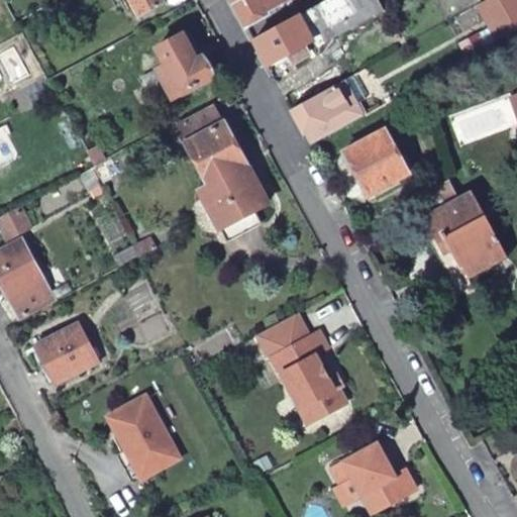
[(164,0),(128,0),(137,15),(165,0),(164,0)]
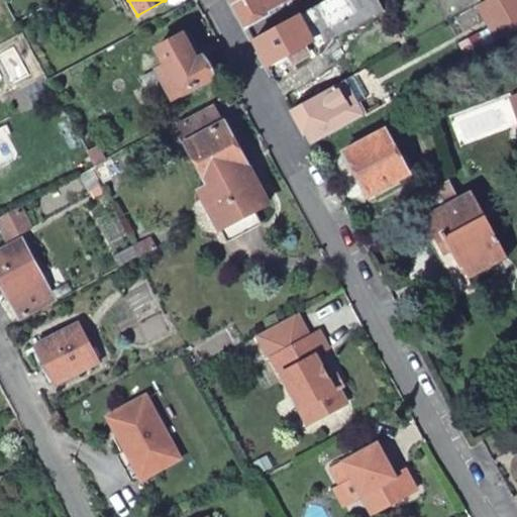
[(236,0),(231,3),(245,30),(271,16),(268,11),(289,0),(236,0)]
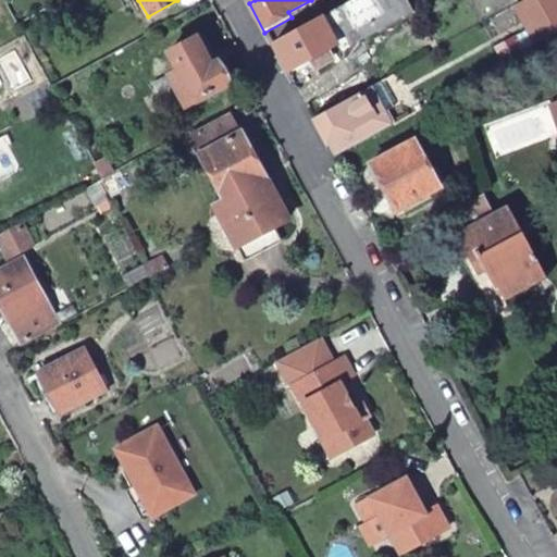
[(345,0),(272,39),(291,73),(314,60),(339,46),(337,42),(409,2),(407,0),(345,0)]
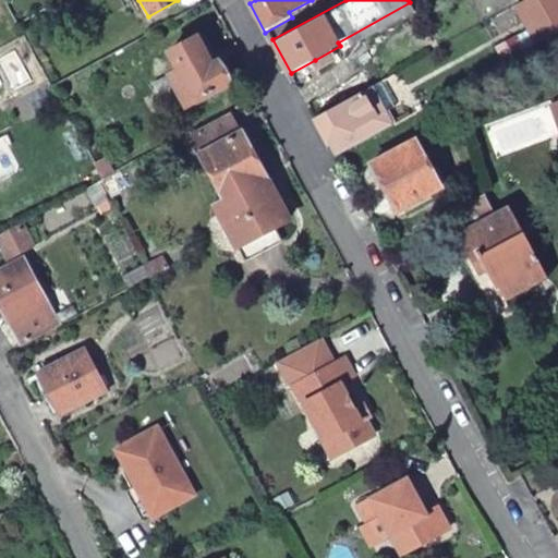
[(557,0),(522,0),(514,4),(536,43),(557,31),(557,0)]
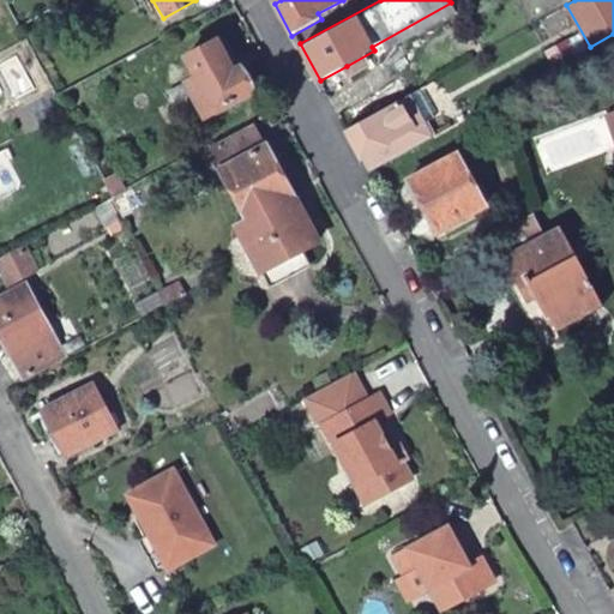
[(234,68),(220,37),(185,54),(197,77),(184,84),(205,125),(258,97),(241,66),(234,68)]
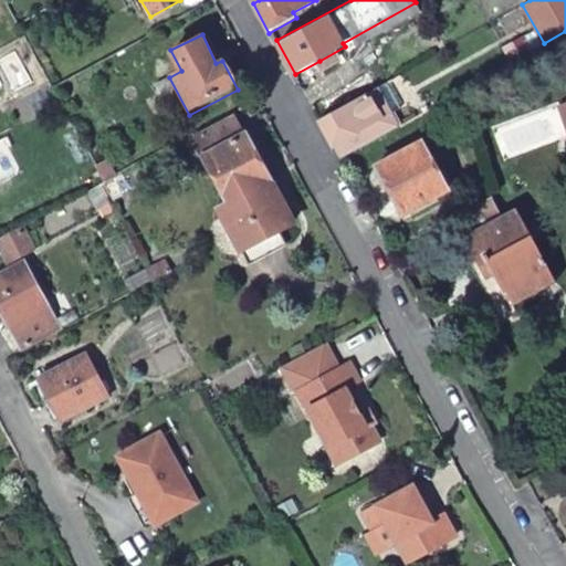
[(342,158),(398,126),(392,116),(385,121),(371,98),(369,100),(367,94),(317,123),(334,152),(337,149),(342,158)]
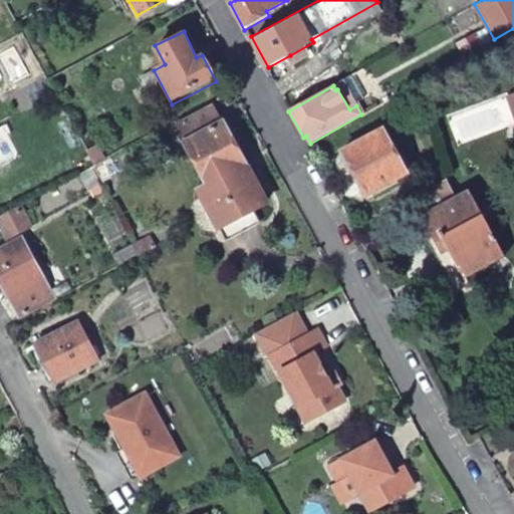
[(513,85),(503,91),(509,105),(513,102),(513,85)]
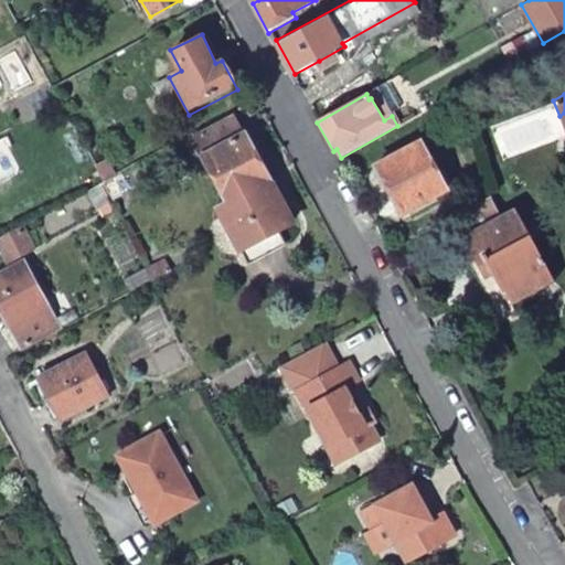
[(216,215),(275,183),(245,130),(243,130),(233,114),(193,136),(202,151),(198,155),(222,200),(211,206),(216,215)]
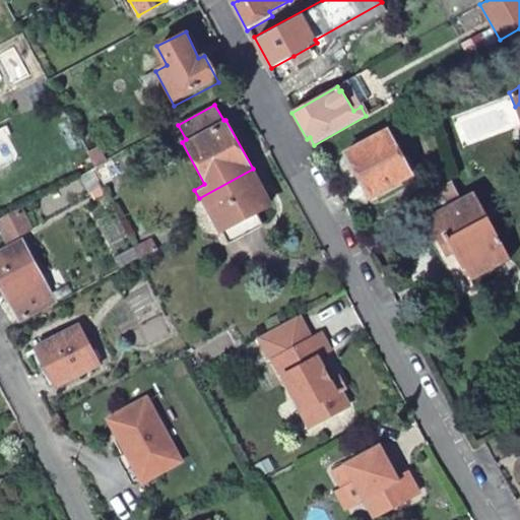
[(414,178),(385,128),(342,152),(372,202),(414,178)]
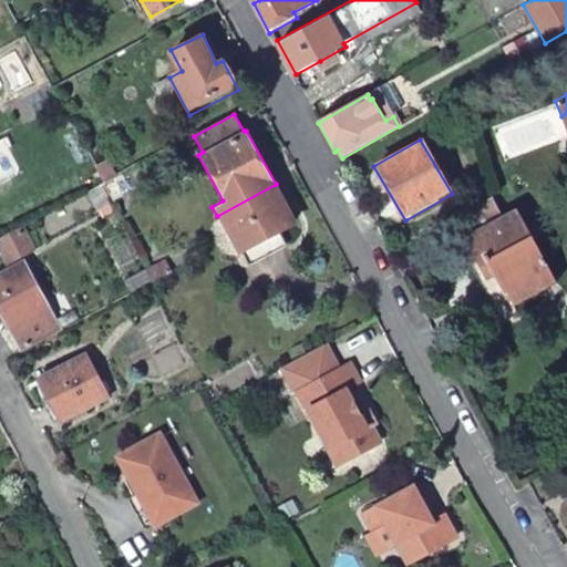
[(95,165),(103,181),(115,174),(106,158),(95,165)]
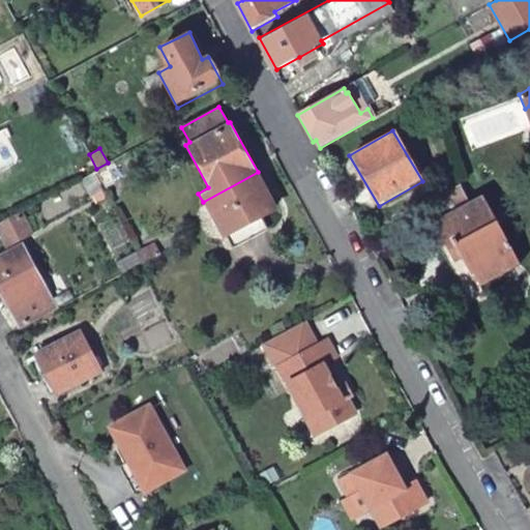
[(92,171),(100,186),(120,175),(112,160),(108,163),(96,169),(92,171)]
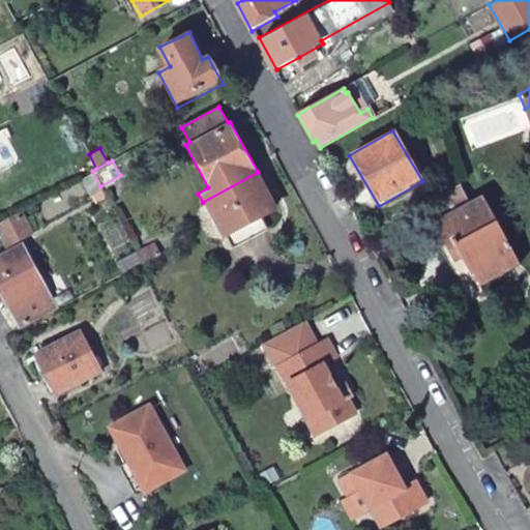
[(203,202),(223,238),(227,236),(233,247),(267,230),(261,218),(277,209),(258,172),(203,202)]
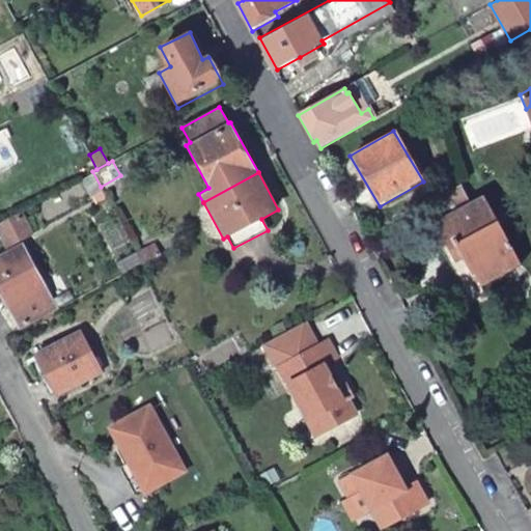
[(473,204),(463,187),(435,201),(444,218),(442,220),(446,227),(442,229),(459,262),(466,259),(484,292),(527,270),(486,196),(473,204)]
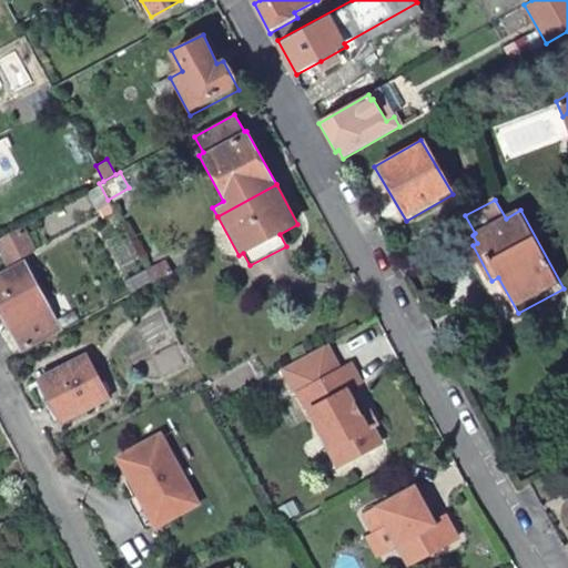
[(22,225),(0,237),(0,244),(9,261),(34,246),(22,225)]
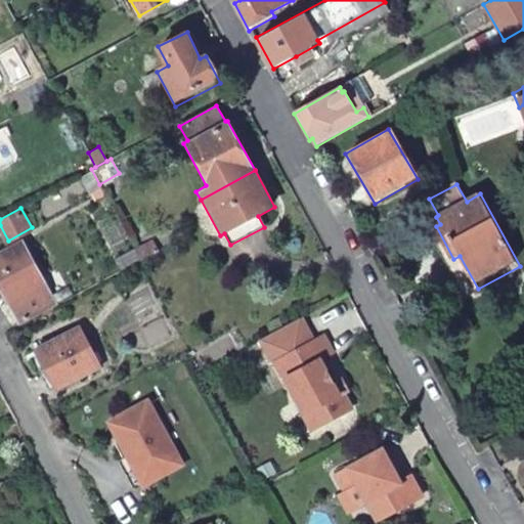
[(140,260),(157,251),(150,241),(138,248),(134,250),(140,260)]
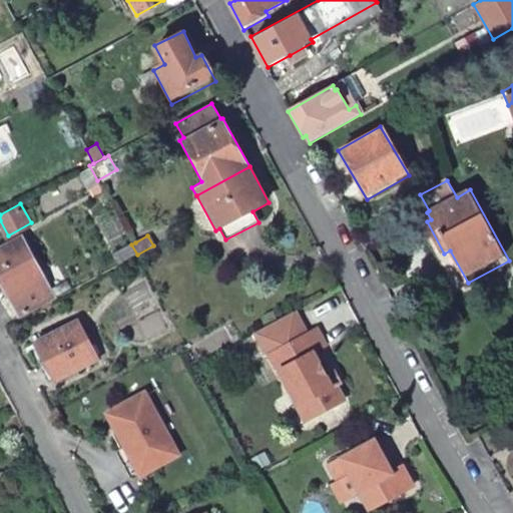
[(0,283),(19,318),(54,300),(19,237),(0,248),(0,283)]
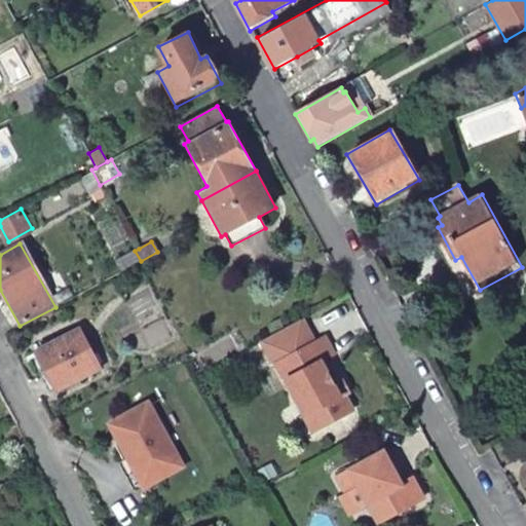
[(301,321),(290,327),(302,351),(314,345),(301,321)]
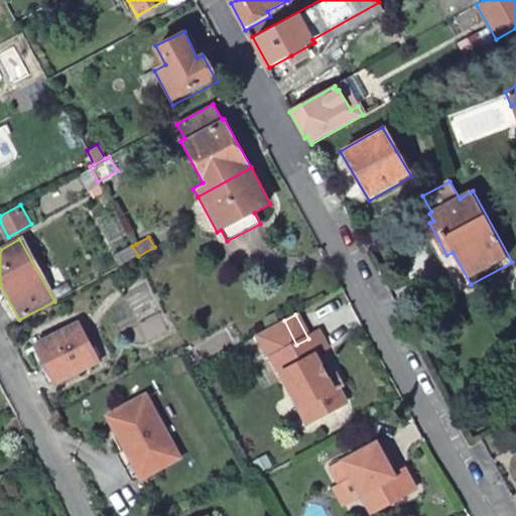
[(268,360),(270,358),(285,385),(306,424),(345,403),(317,353),(326,348),(318,334),(308,339),(296,345),(284,320),(255,336),(268,360)]
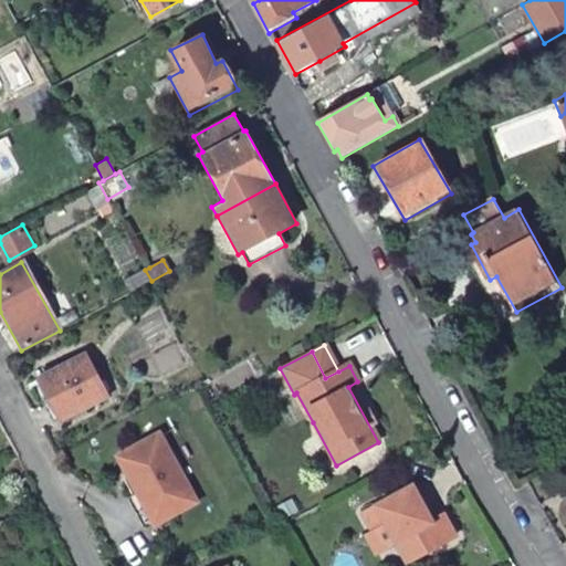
[(106,397),(84,356),(39,380),(61,421),(106,397)]
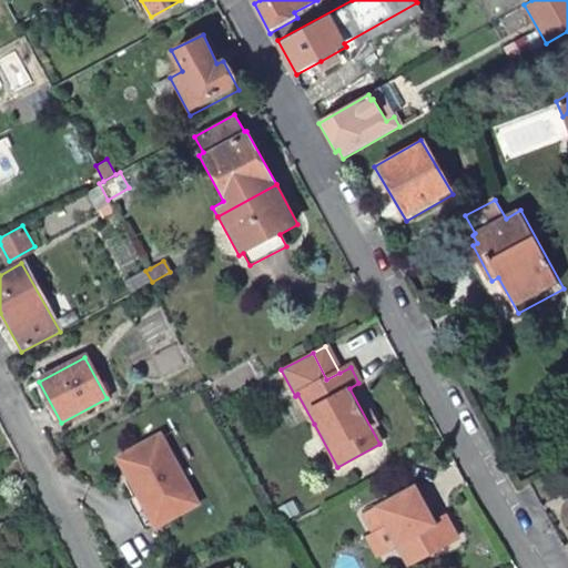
[(141,495),(158,524),(198,503),(160,435),(119,457),(139,493),(140,496),(141,495)]
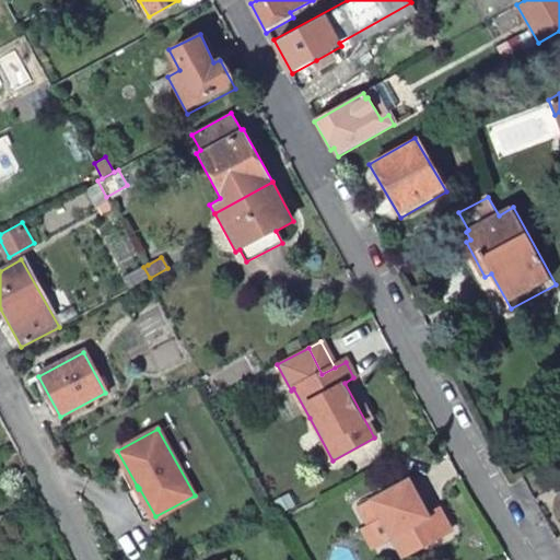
[(430,518),(410,481),(358,509),(368,526),(361,529),(373,553),(394,543),(403,559),(405,559),(415,555),(453,535),(441,513),(430,518)]
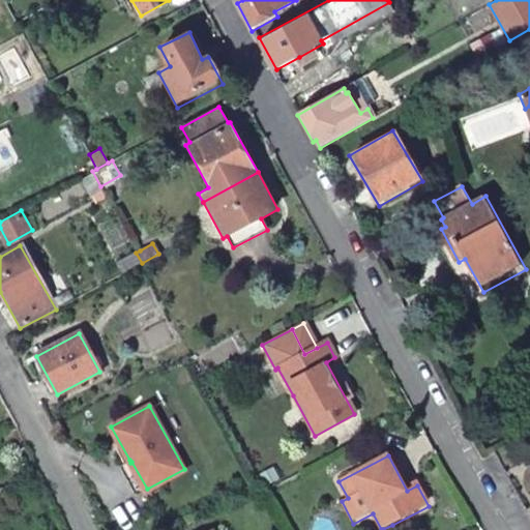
[(137,496),(147,489),(131,462),(130,463),(129,460),(120,465),(137,496)]
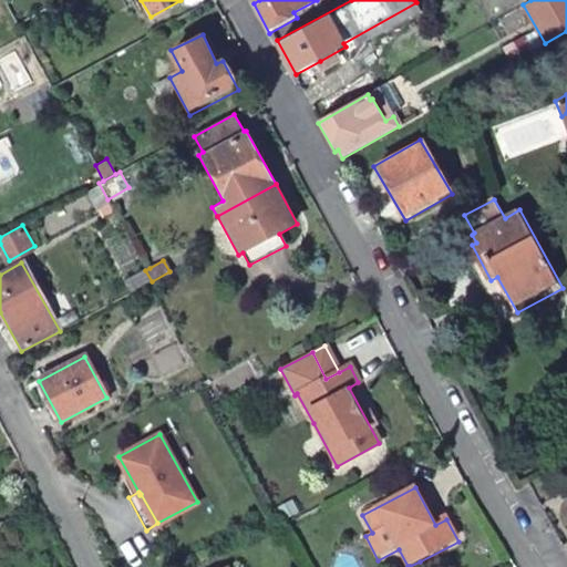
[(287,517),(299,512),(294,498),(280,505),(287,517)]
